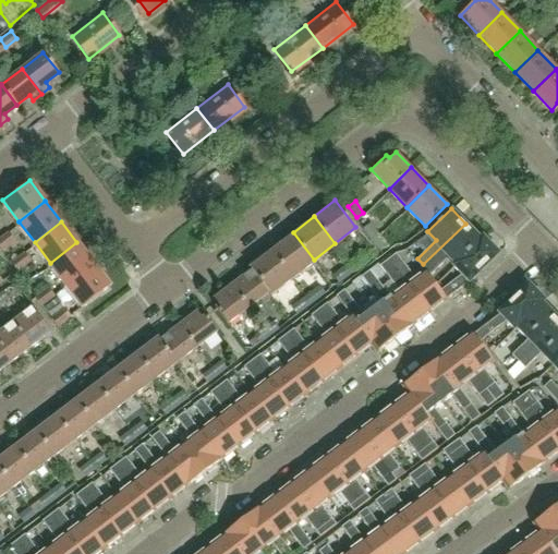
[(378,232),(370,221),(363,227),(372,237),(378,232)]
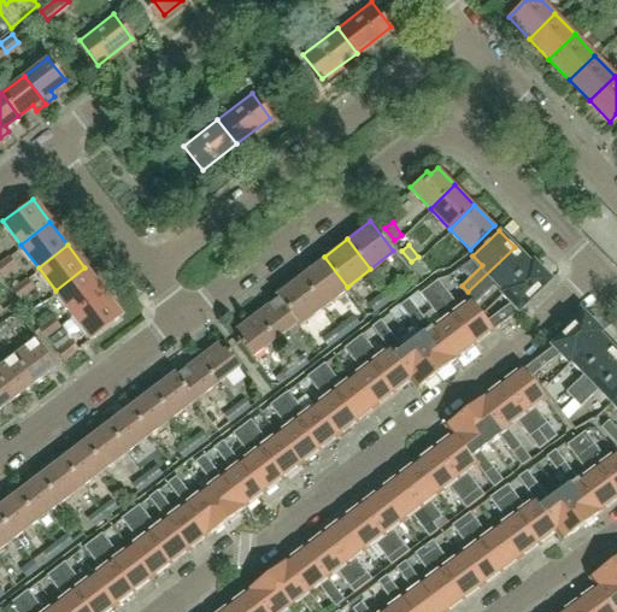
[(504,289),(534,260),(521,247),(518,249),(515,247),(468,292),(475,299),(495,280),(504,288),(504,289)]
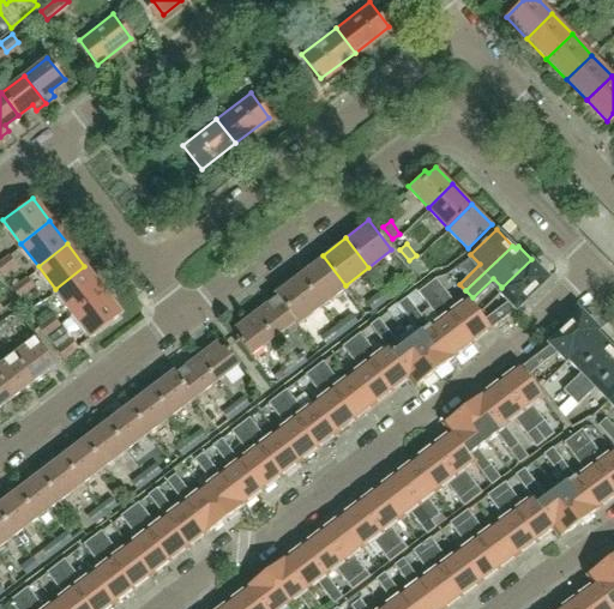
[(0,270),(0,271),(16,260),(8,252),(0,258),(0,270)]
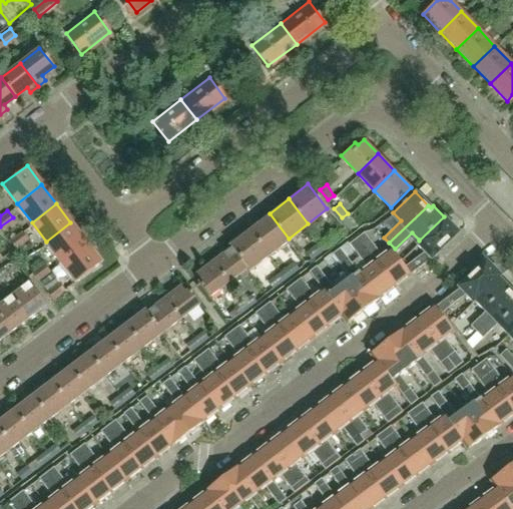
[(289,238),(270,213),(249,227),(269,252),(289,238)]
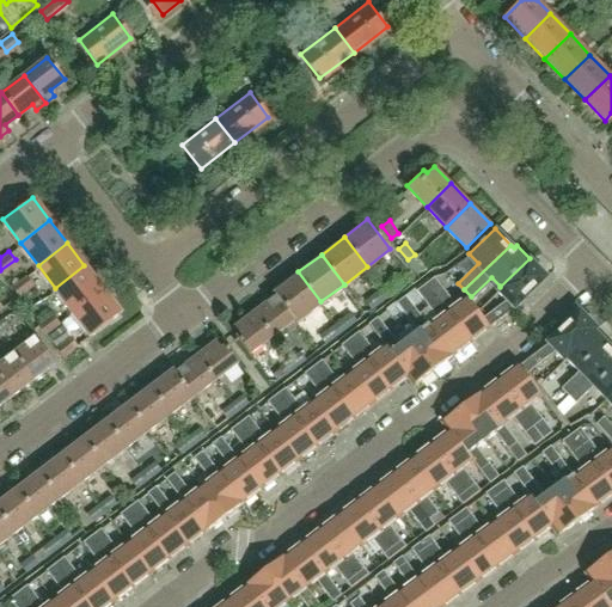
[(423,267),(415,255),(408,259),(416,271),(423,267)]
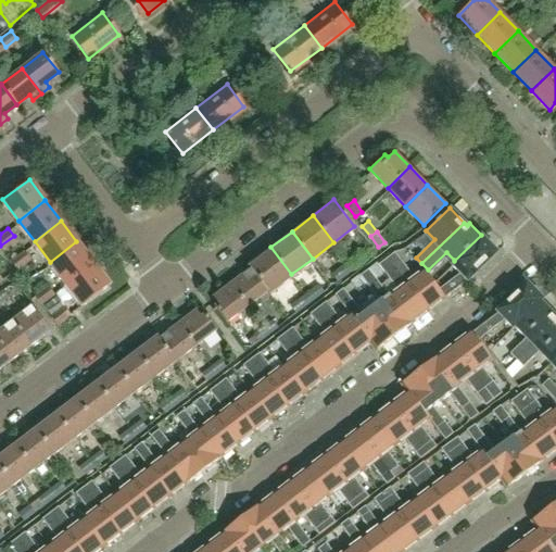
[(466,278),(495,250),(481,235),(454,261),(454,260),(451,262),(459,271),(438,288),(443,295),(466,277),(466,278)]
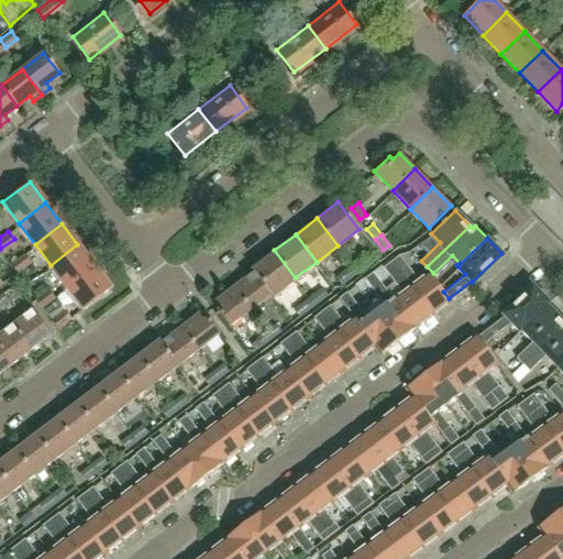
[(94,265),(77,244),(51,265),(67,286),(94,265)]
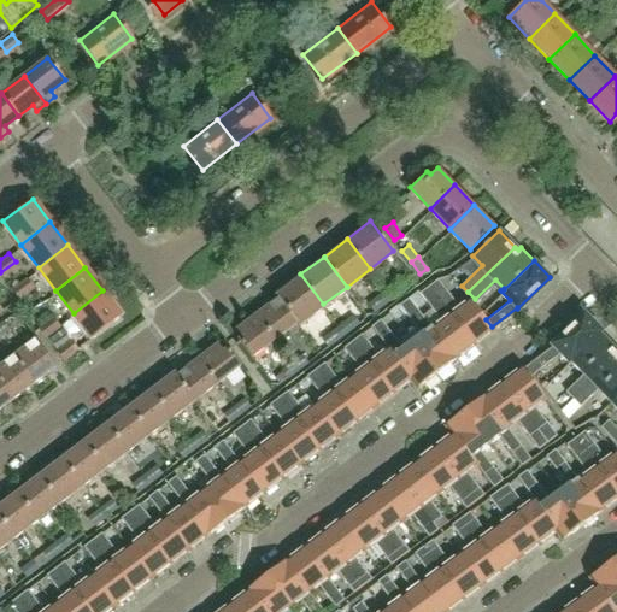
[(323,304),(300,274),(276,293),(277,295),(297,321),(299,323),(323,304)]
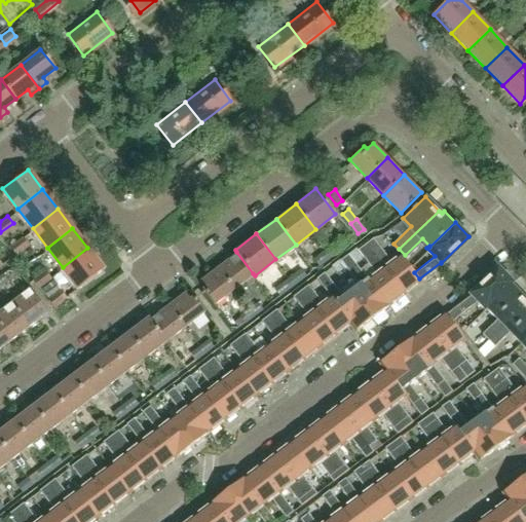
[(15,252),(28,243),(23,235),(10,245),(15,252)]
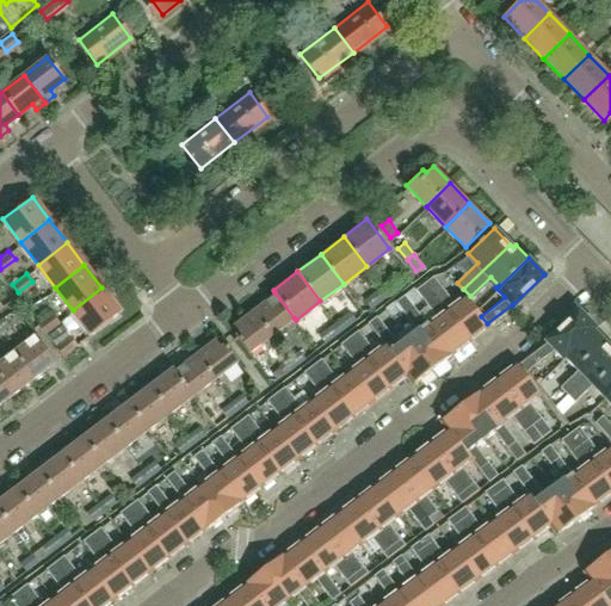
[(386,294),(401,283),(395,274),(380,285),(386,294)]
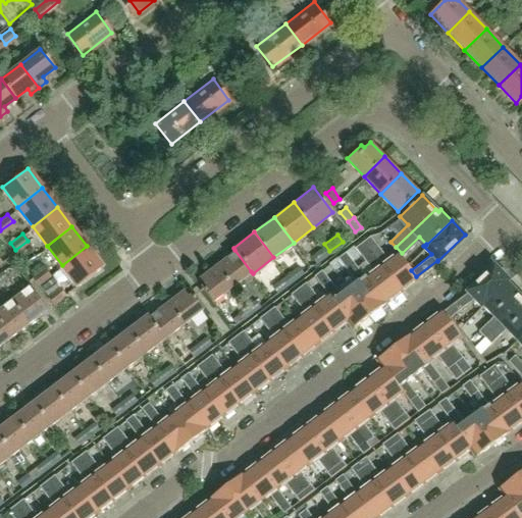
[(411,270),(396,253),(387,260),(369,236),(362,241),(400,290),(416,276),(411,270)]
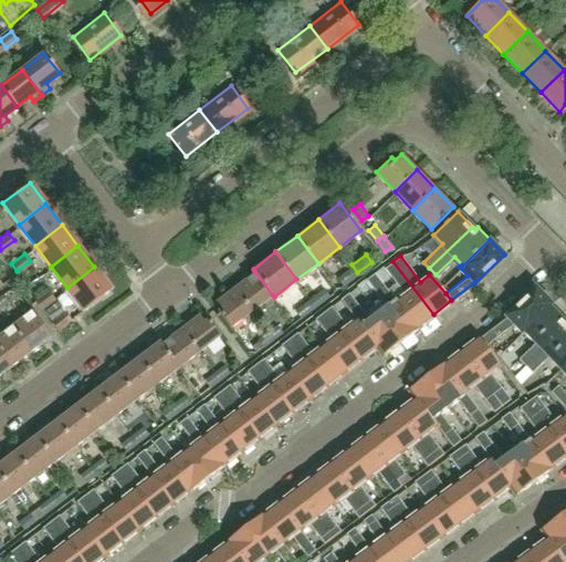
[(433,314),(392,261),(386,267),(406,293),(396,301),(417,326),(433,314)]
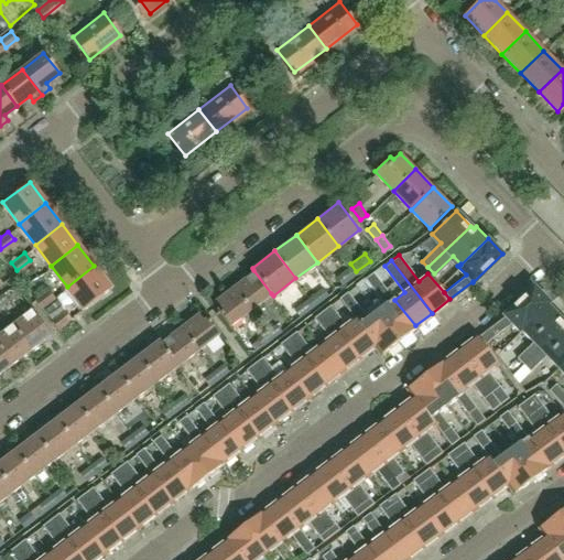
[(343,282),(356,271),(350,264),(336,275),(343,282)]
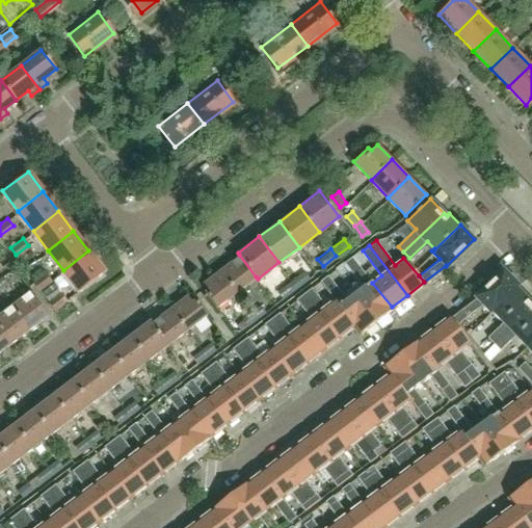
[(104,271),(88,251),(63,270),(78,290),(104,271)]
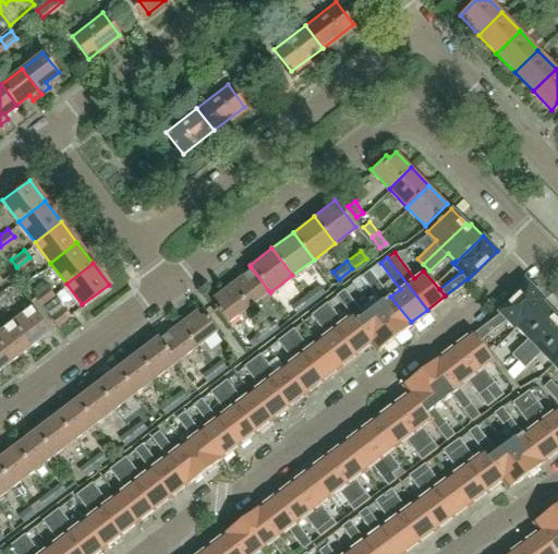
[(268,290),(251,267),(232,282),(249,304),(268,290)]
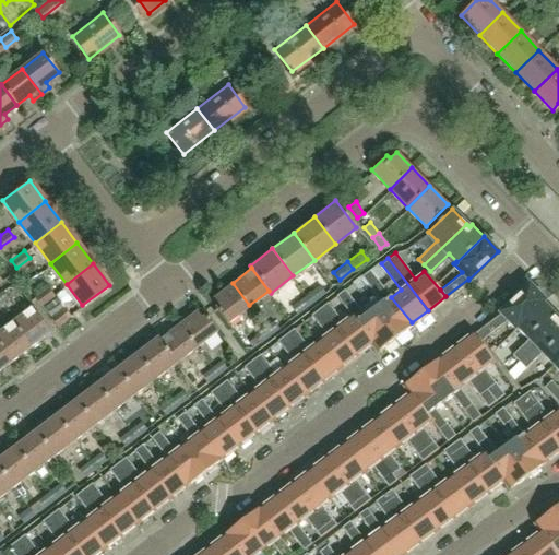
[(391,296),(370,269),(361,274),(367,282),(376,293),(367,300),(372,307),(394,337),(412,323),(412,322),(391,297),(391,296)]
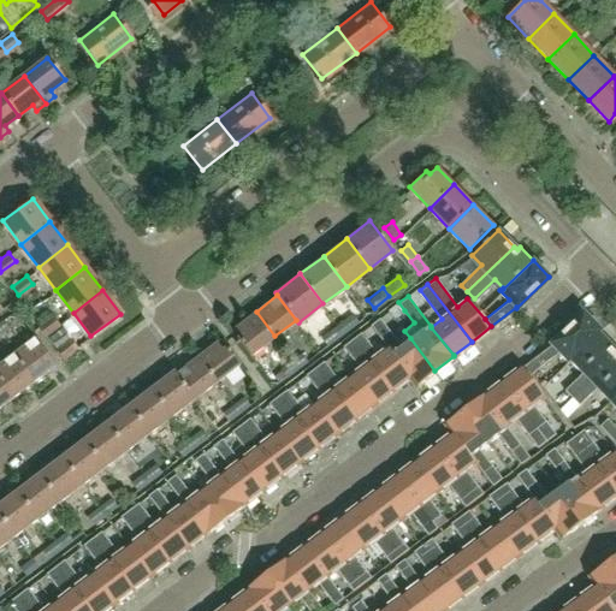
[(404,310),(398,302),(389,310),(395,318),(404,310)]
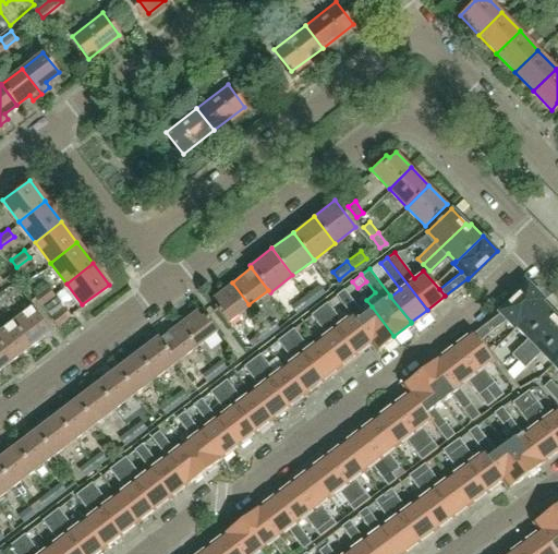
[(249,304),(232,282),(214,296),(219,303),(216,305),(228,321),(249,304)]
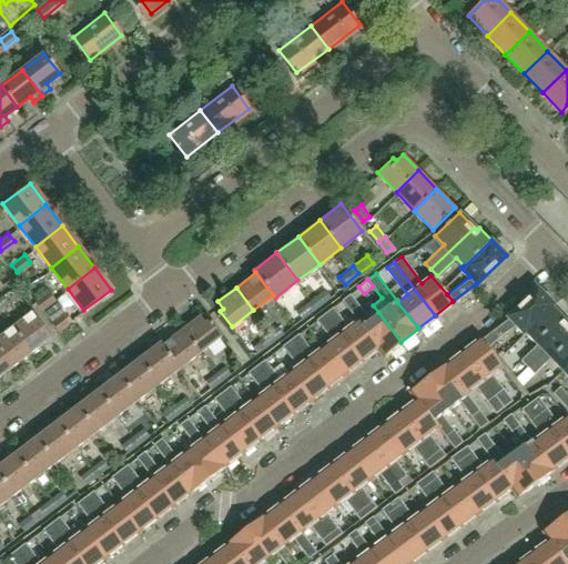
[(316,306),(331,295),(324,288),(311,299),(316,306)]
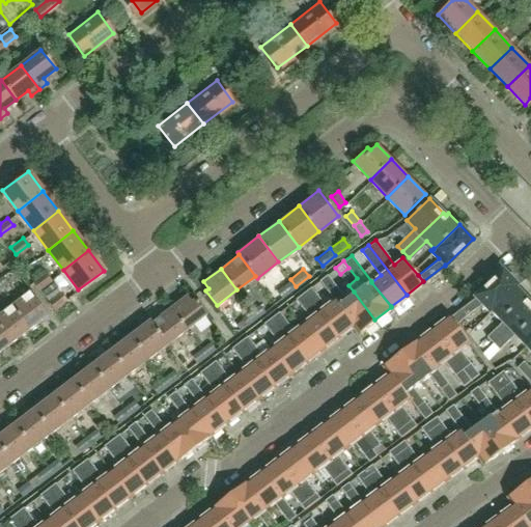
[(493,310),(519,285),(502,269),(474,296),(475,296),(449,312),(456,321),(481,302),(490,311),(492,309),(493,310)]
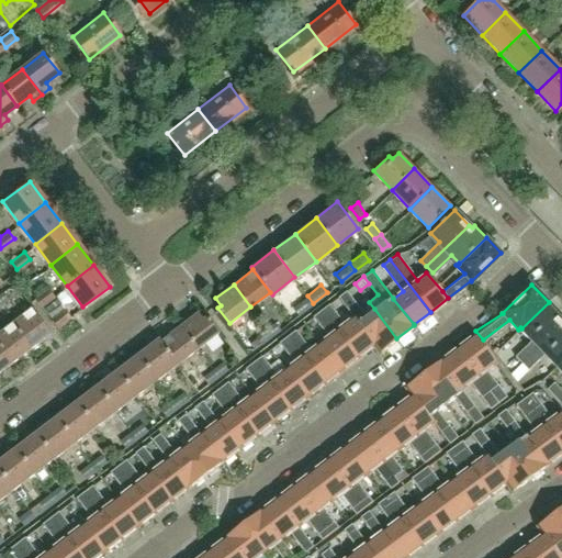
[(9,287),(6,289),(15,302),(22,297),(15,287),(9,287)]
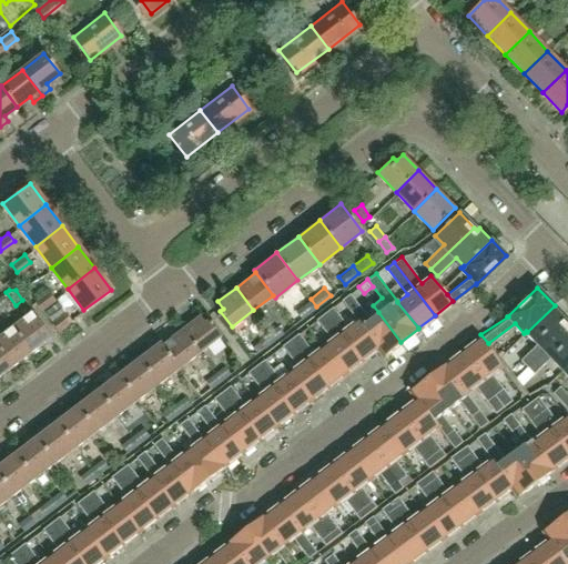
[(41,308),(54,298),(49,290),(36,300),(41,308)]
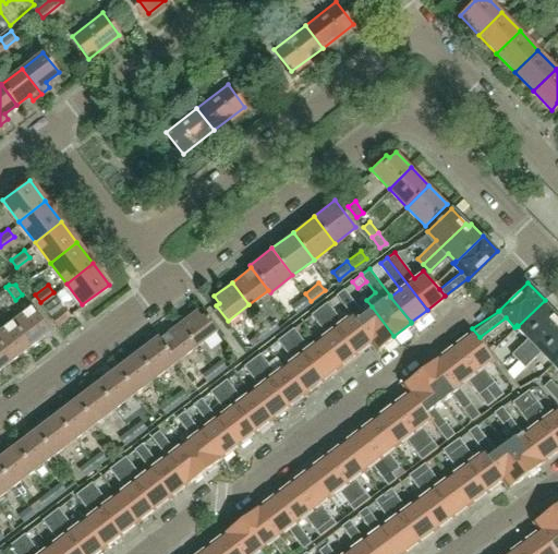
[(393,336),(372,306),(361,314),(342,289),(336,293),(350,313),(370,340),(376,349),(393,336)]
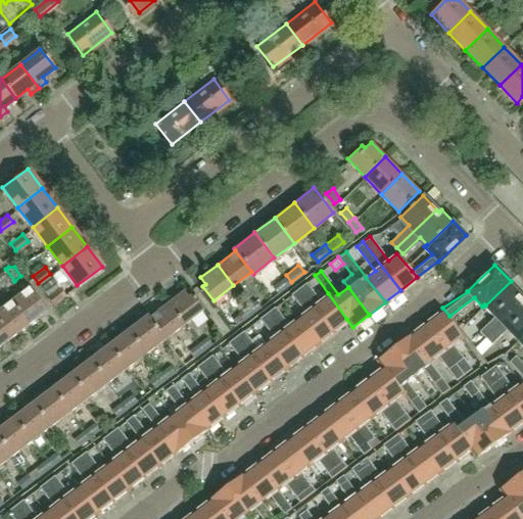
[(278,292),(291,282),(286,275),(273,285),(278,292)]
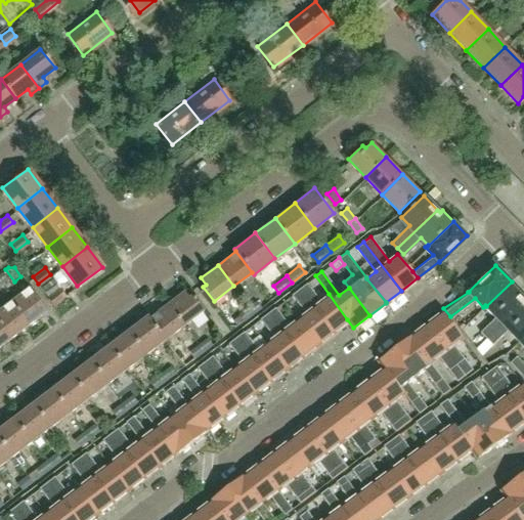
[(503,322),(523,302),(523,299),(518,294),(521,291),(512,282),(486,306),(497,317),(481,332),(486,337),(503,322)]
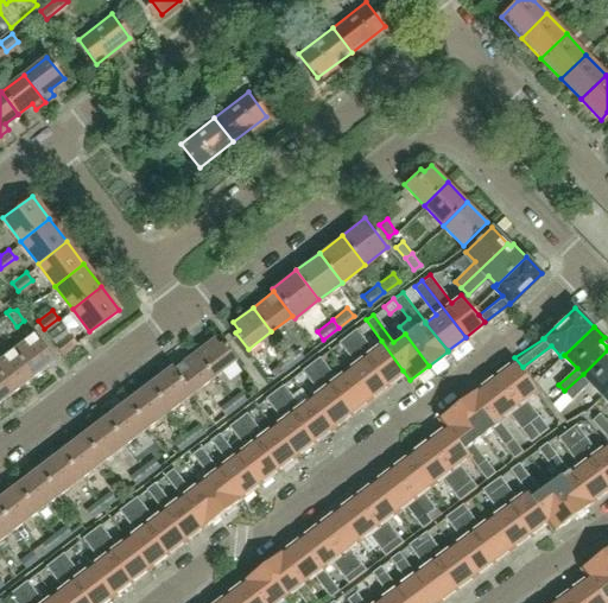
[(403,370),(381,341),(371,349),(355,329),(347,334),(386,383),(403,370)]
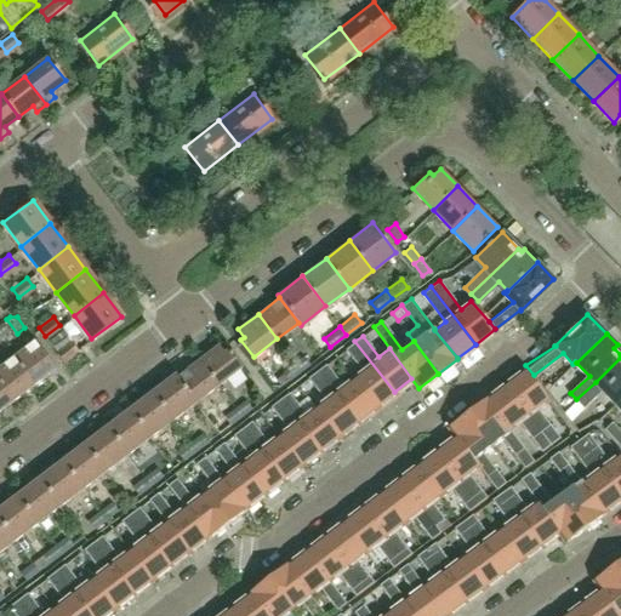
[(55,368),(34,340),(12,357),(33,385),(55,368)]
